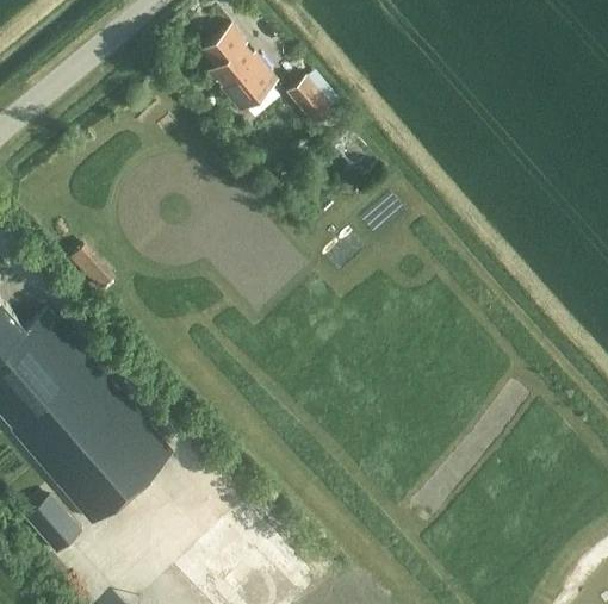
[(209,75),(241,113),(277,83),(231,29),(203,53),(216,69),(209,75)]
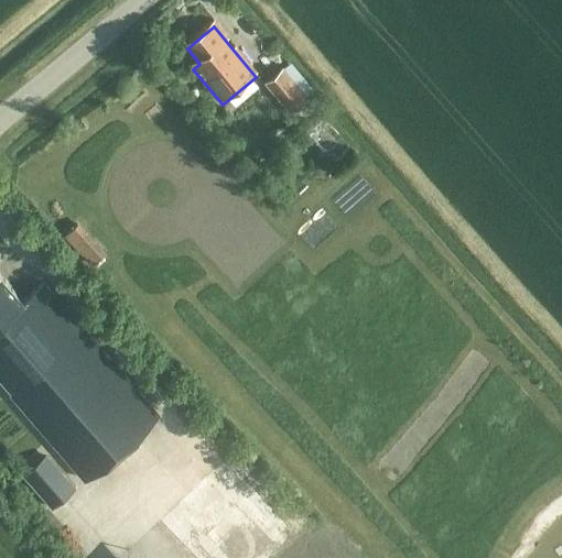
[(285,75),(268,89),(293,120),(311,105),(285,75)]
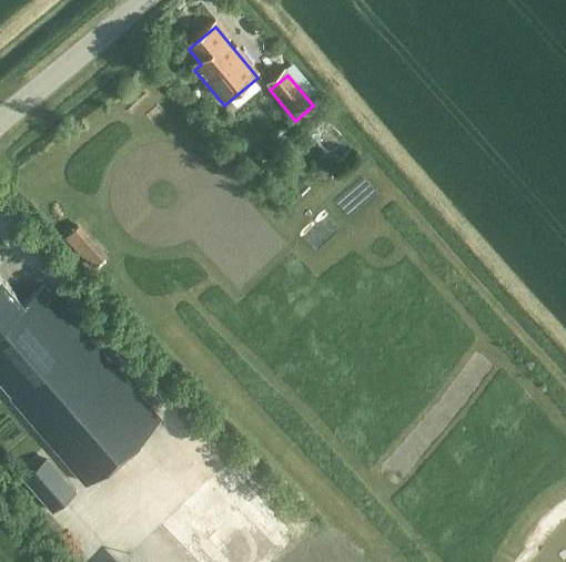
[(325,121),(309,135),(336,164),(353,149),(325,121)]
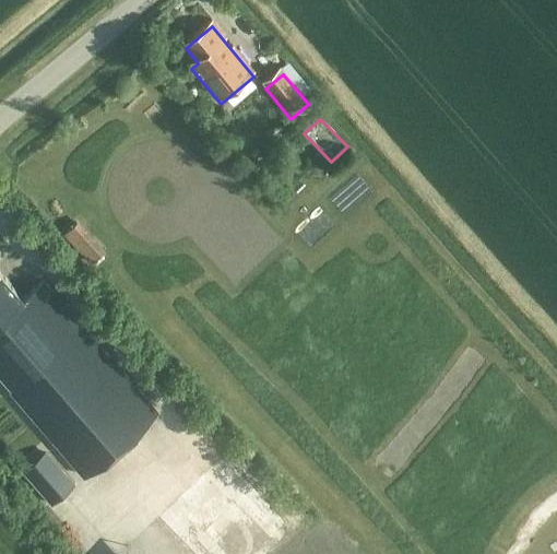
[(103,255),(76,225),(61,239),(87,268),(103,255)]
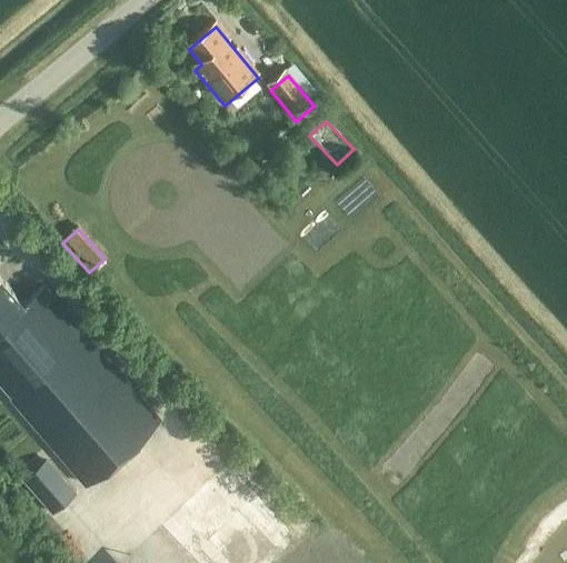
[(9,403),(86,490),(160,424),(55,304),(50,309),(38,294),(23,308),(0,281),(0,386),(11,400),(9,403)]
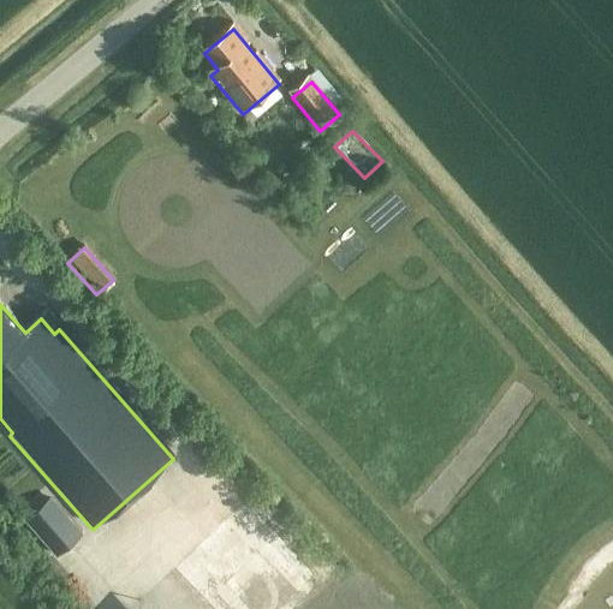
[(52,499),(24,523),(57,560),(84,536),(52,499)]
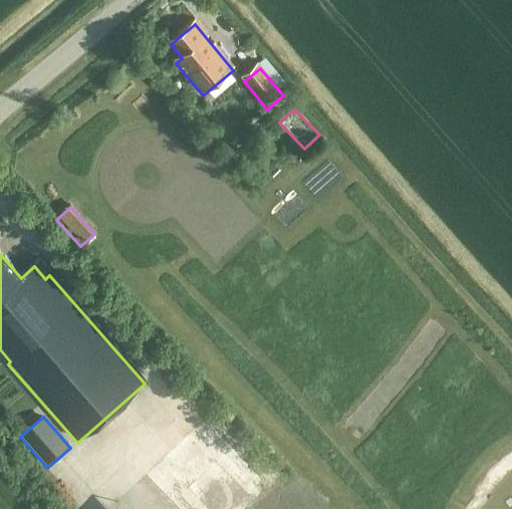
[(142,476),(171,508),(252,508),(272,492),(207,419),(142,476)]
